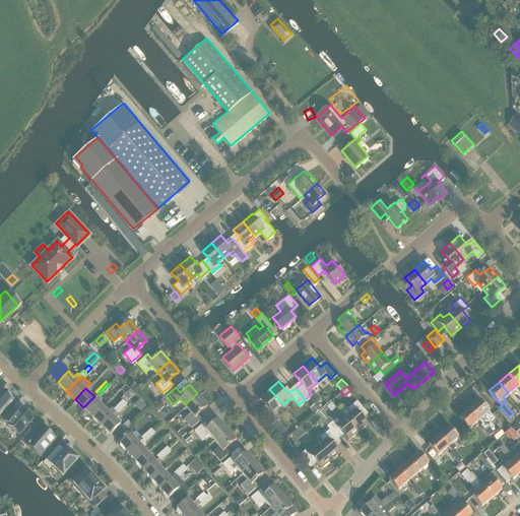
[(0,411),(12,398),(2,389),(0,391),(0,411)]
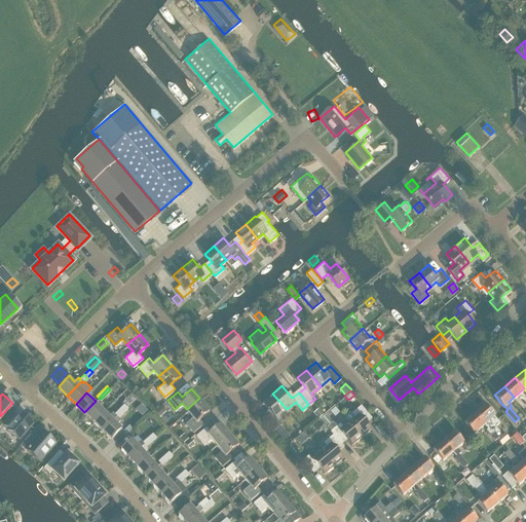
[(277,417),(287,409),(272,394),(263,401),(271,410),(265,416),(274,427),(282,422),(277,417)]
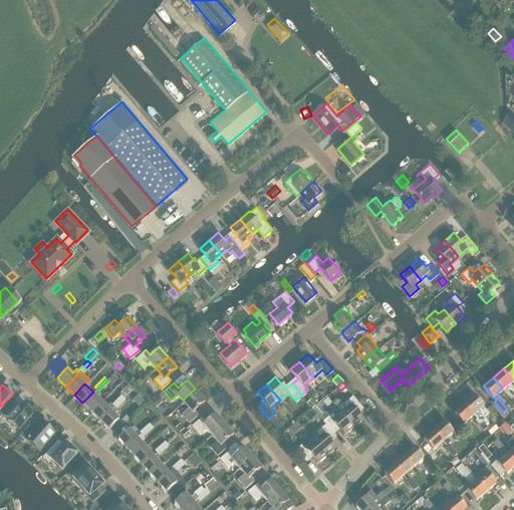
[(158,393),(155,389),(148,394),(152,399),(158,393)]
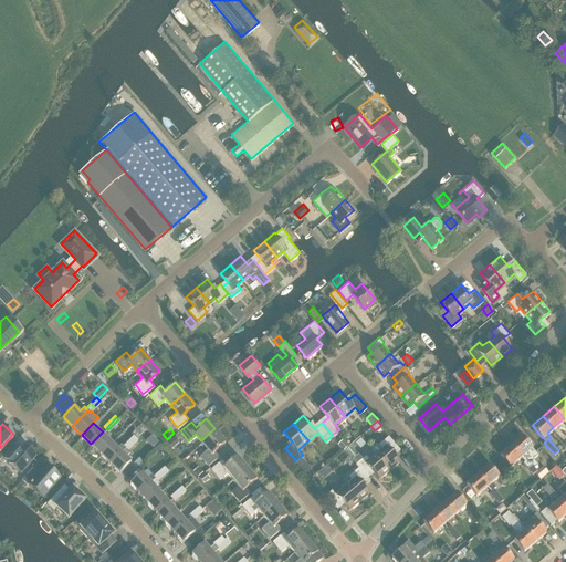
[(215,428),(201,440),(207,447),(200,454),(208,464),(219,455),(215,449),(224,440),(215,428)]
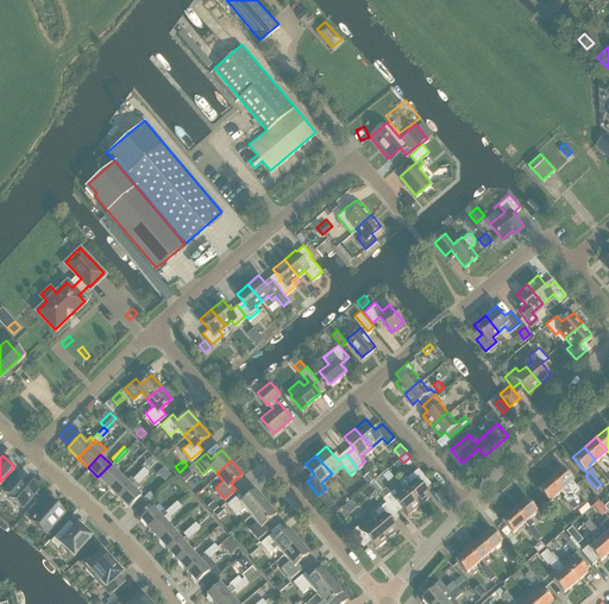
[(120,474),(111,464),(98,477),(108,486),(120,474)]
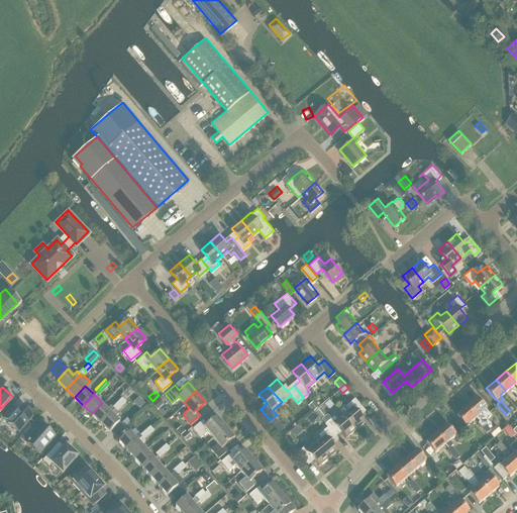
[(125,399),(122,396),(117,401),(120,404),(125,399)]
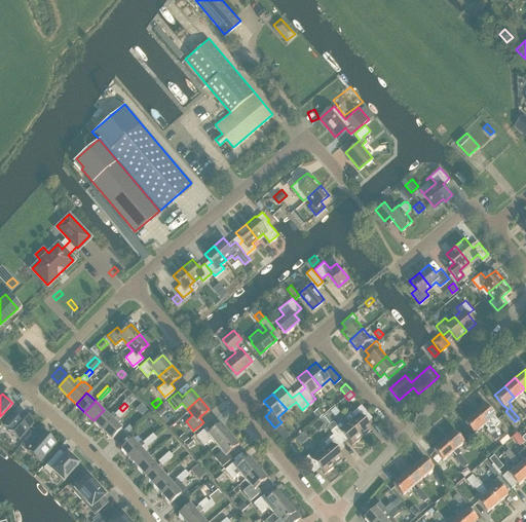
[(161,403),(155,409),(159,414),(166,408),(161,403)]
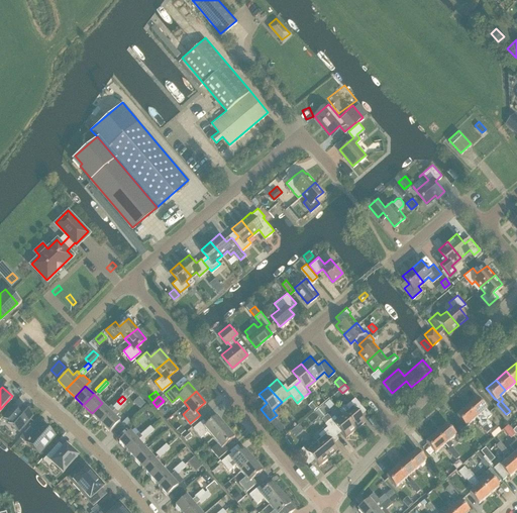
[(342,412),(355,427),(365,419),(356,410),(363,405),(354,396),(345,404),(348,408),(342,412)]
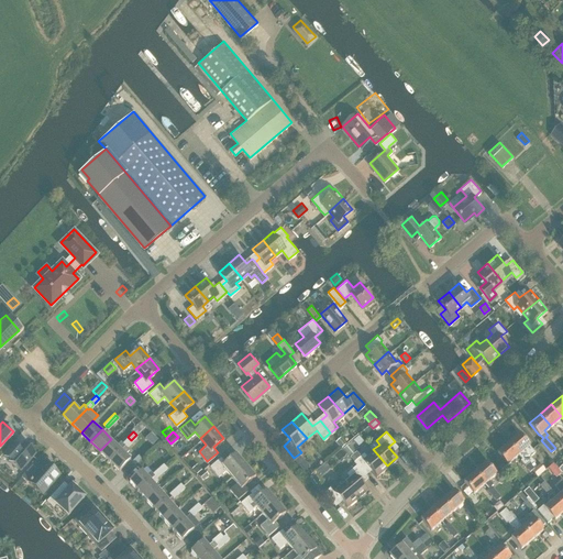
[(519,431),(508,441),(518,452),(521,457),(520,459),(525,464),(529,460),(531,462),(534,460),(529,453),(534,449),(529,444),(519,431)]
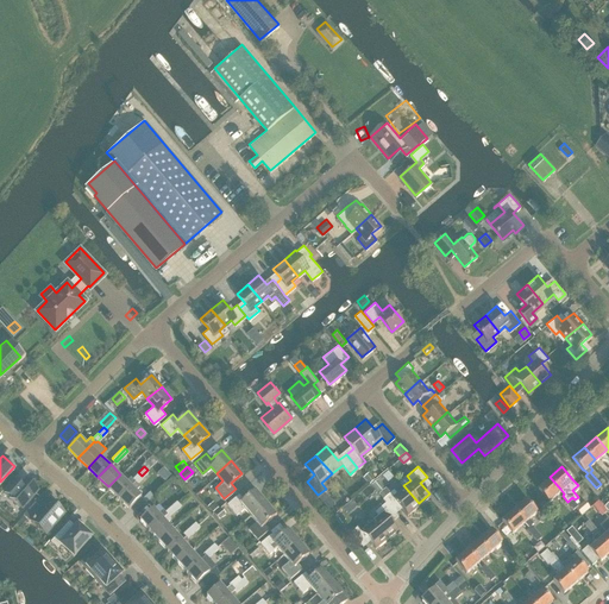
[(375,477),(369,470),(363,476),(369,482),(375,477)]
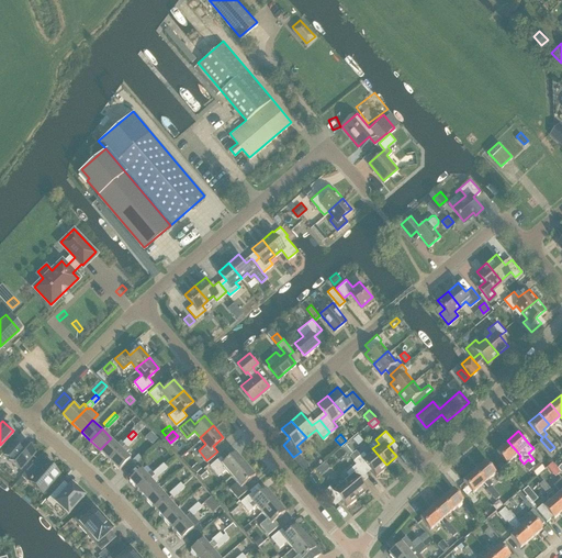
[(131,439),(127,436),(122,441),(122,442),(124,443),(126,445),(131,439)]
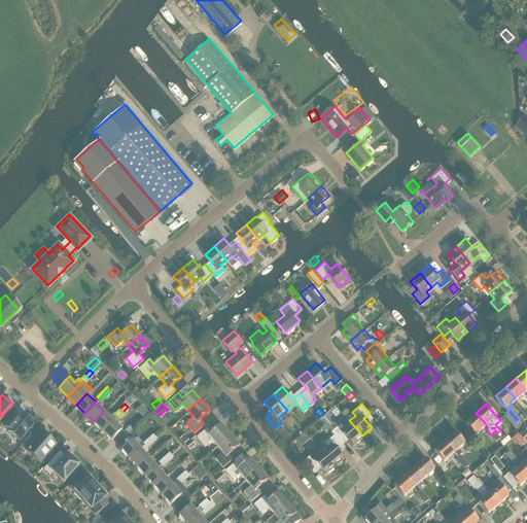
[(114,413),(113,412),(110,416),(104,411),(94,421),(102,430),(116,415),(114,414),(114,413)]
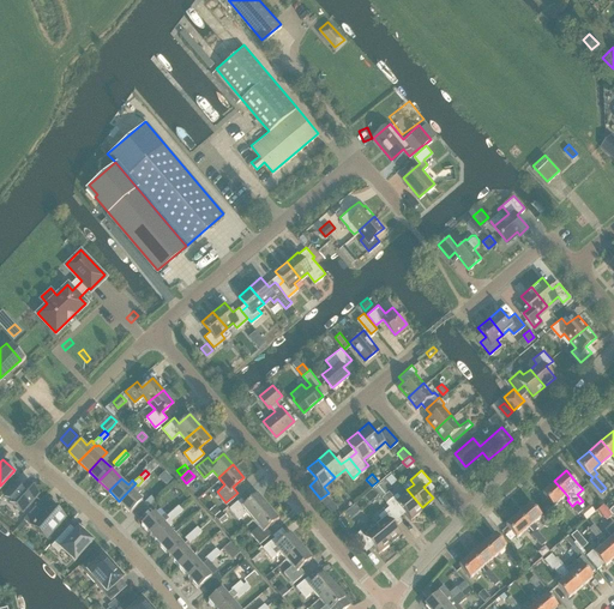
[(22,510),(38,492),(26,481),(23,484),(20,486),(16,481),(4,494),(10,499),(22,510)]
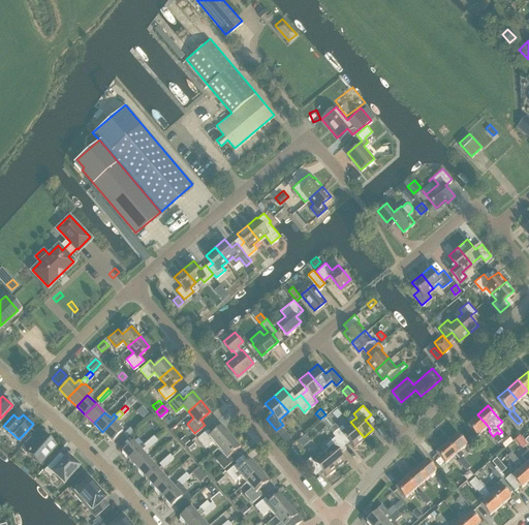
[(332,432),(335,435),(335,434),(340,440),(346,436),(353,445),(364,437),(350,422),(345,427),(342,424),(339,426),(335,422),(335,423),(328,414),(322,420),(329,427),(333,431),(332,432)]
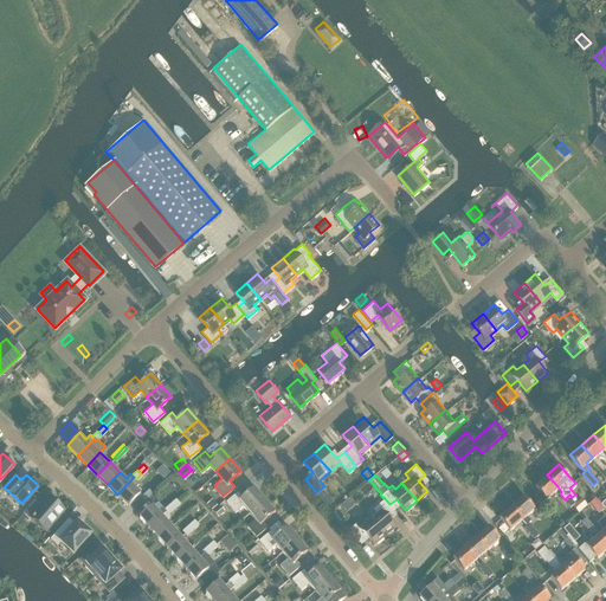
[(546,497),(558,486),(547,475),(535,484),(546,497)]
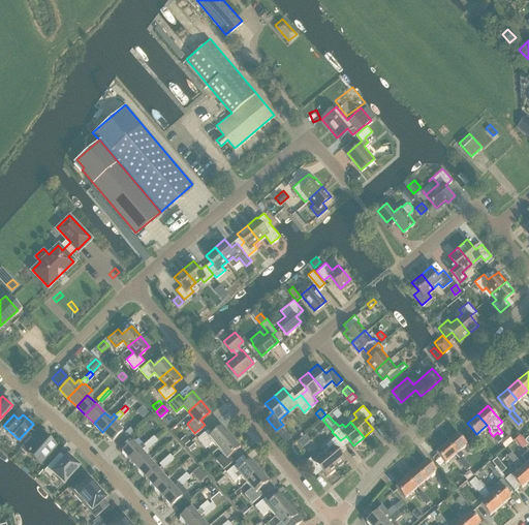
[(119,419),(117,417),(102,432),(112,440),(122,429),(118,425),(121,421),(119,419)]
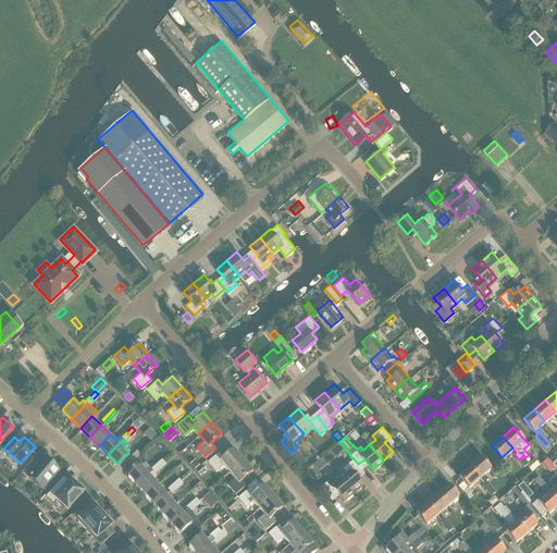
[(337,441),(333,445),(338,451),(343,446),(337,441)]
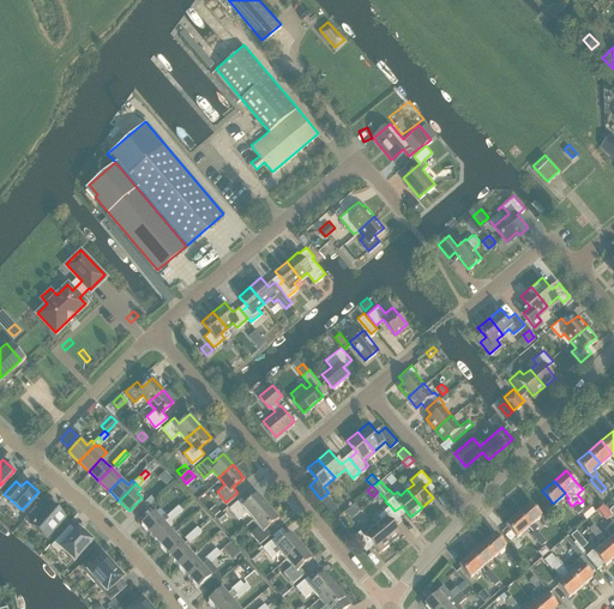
[(150,493),(144,500),(148,504),(155,496),(150,493)]
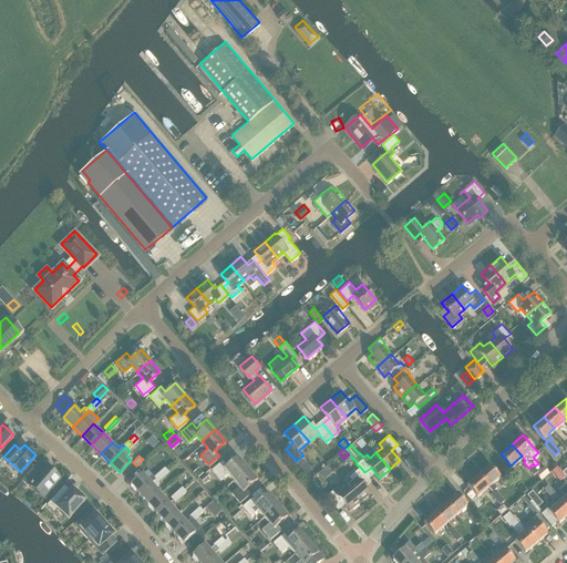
[(227,471),(233,478),(246,466),(237,456),(227,464),(223,459),(212,468),(219,478),(227,471)]
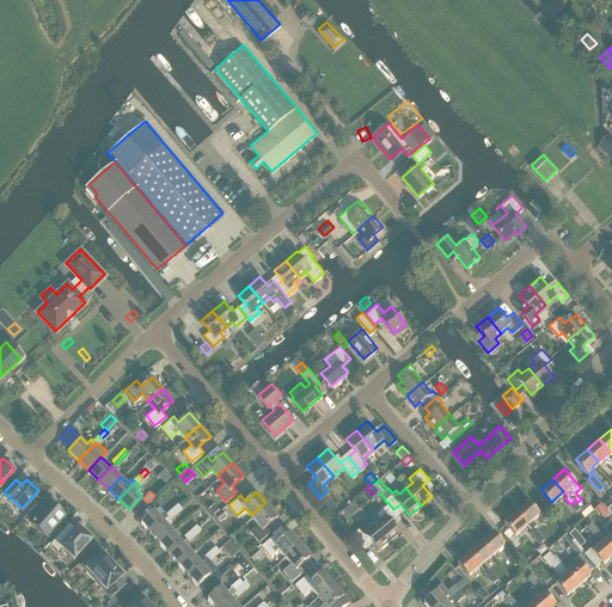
[(334,503),(326,495),(322,500),(329,507),(334,503)]
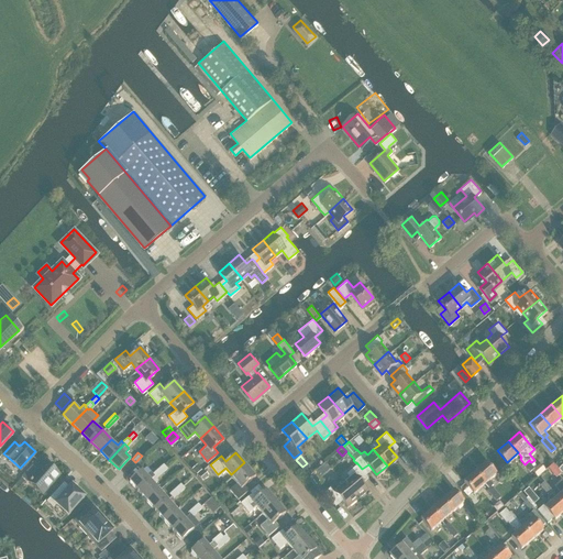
[(59,472),(46,460),(31,477),(44,489),(59,472)]
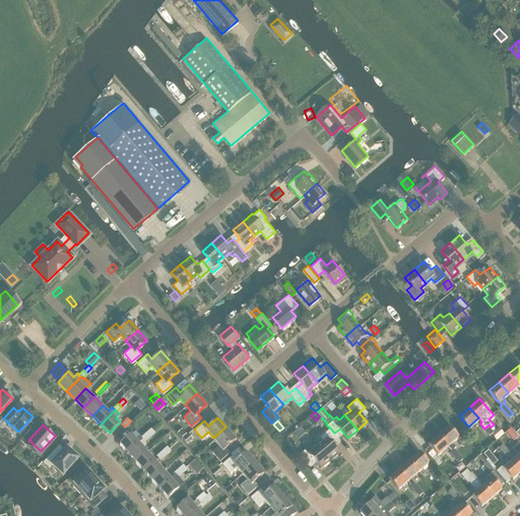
[(300,425),(297,428),(301,433),(305,430),(300,425)]
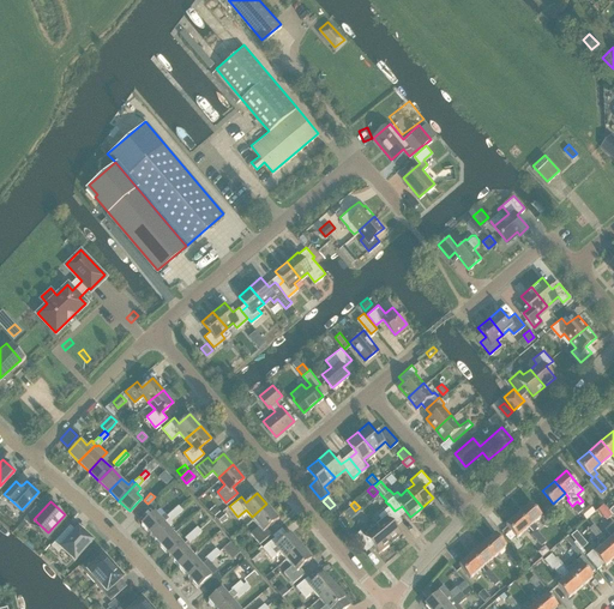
[(529,501),(518,512),(529,525),(533,529),(535,526),(537,525),(534,520),(541,514),(529,501)]
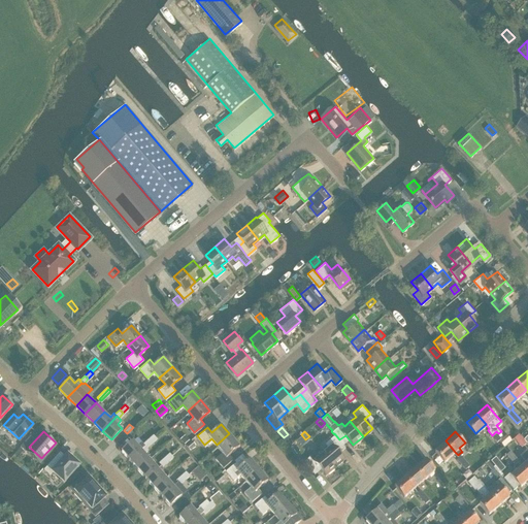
[(496,431),(492,435),(496,440),(501,436),(496,431)]
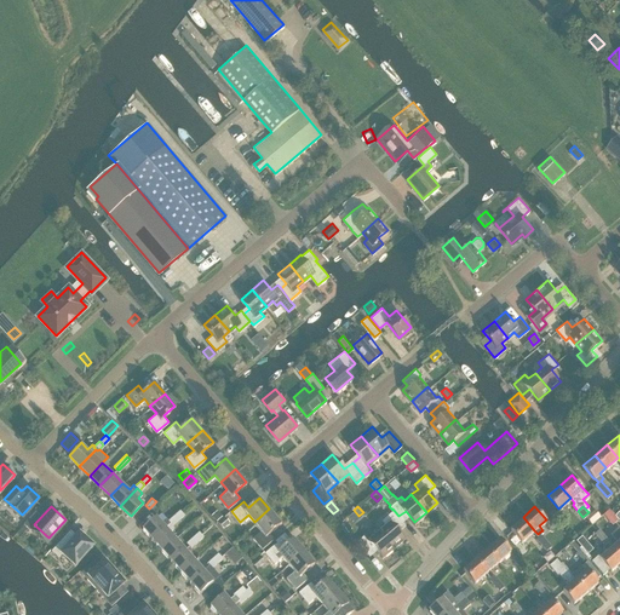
[(185,513),(179,509),(174,513),(178,519),(185,513)]
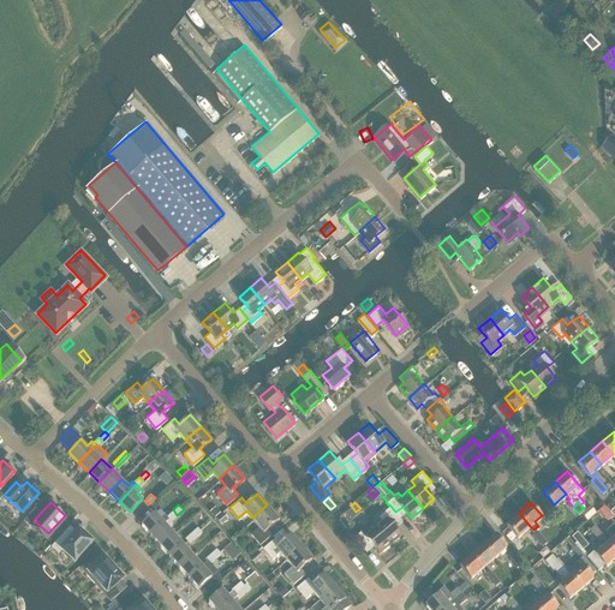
[(221,509),(215,504),(209,509),(215,515),(221,509)]
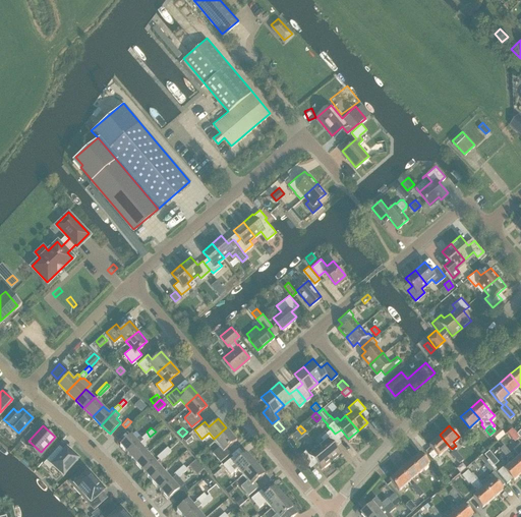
[(226,427),(214,439),(219,445),(212,451),(220,460),(230,452),(226,447),(235,439),(226,427)]
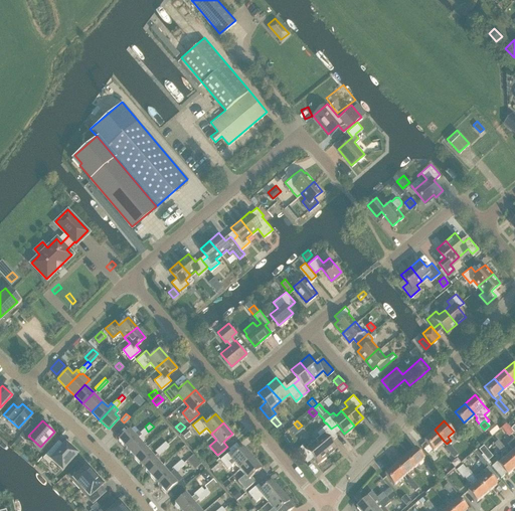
[(334,432),(331,429),(326,422),(326,423),(317,431),(320,435),(314,440),(327,454),(336,446),(328,437),(334,432)]
